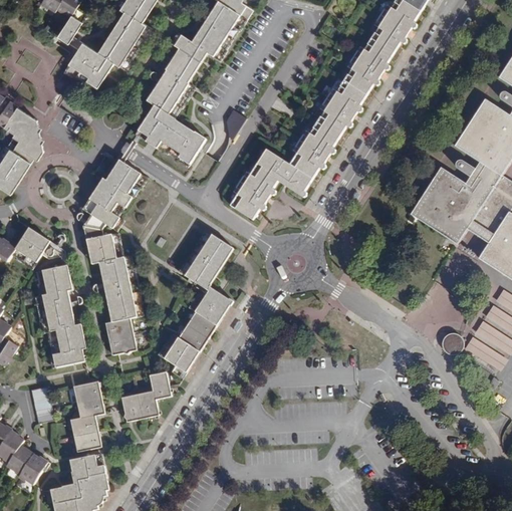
[(69,15),(59,29),(67,33),(64,37),(68,40),(73,33),(86,13),(76,6),(79,0),(41,0),(40,1),(53,10),(55,7),(69,15)]
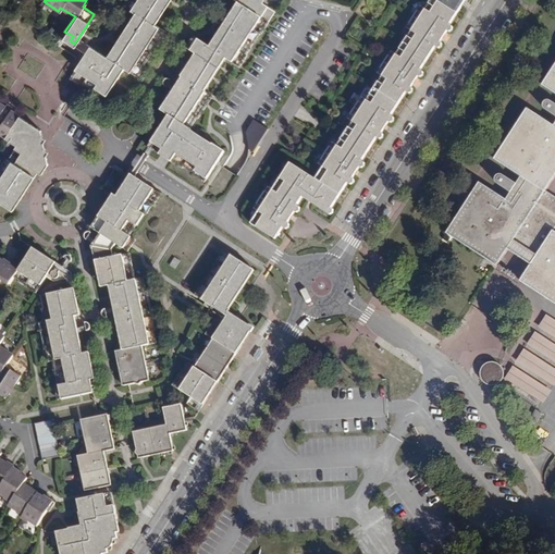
[(123,0),(122,2),(134,10),(152,22),(160,11),(157,9),(153,14),(133,0),(123,0)]
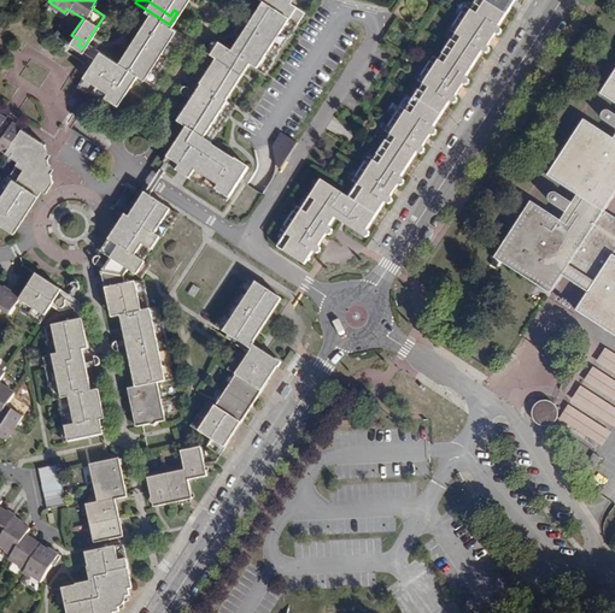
[(147,0),(170,16),(174,10),(177,12),(182,5),(177,3),(179,0),(147,0)]
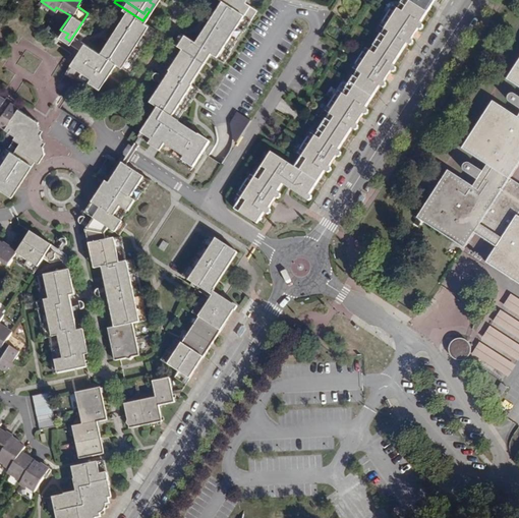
[(221,0),(217,5),(221,8),(202,39),(196,36),(193,41),(180,33),(177,37),(179,39),(175,45),(176,45),(170,55),(169,55),(161,65),(168,69),(188,83),(192,77),(187,74),(203,53),(207,56),(209,52),(221,59),(228,49),(226,48),(238,29),(241,29),(248,18),(249,18),(255,9),(247,3),(246,6),(236,0),(233,0),(230,5),(221,0)]
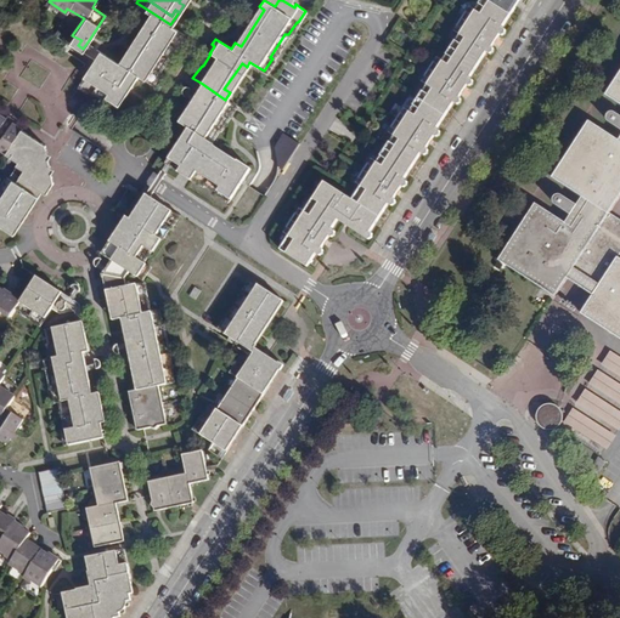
[(499,24),(508,11),(491,0),(475,0),(471,7),(465,4),(449,28),(455,33),(438,58),(433,54),(416,79),(422,83),(406,108),(400,105),(384,129),(390,134),(373,159),(367,156),(351,180),(358,185),(349,197),(321,179),(302,209),(296,205),(280,230),(286,233),(276,245),(304,264),(313,249),(316,251),(320,248),(321,245),(317,243),(320,241),(315,238),(320,231),(323,233),(326,231),(330,233),(332,230),(333,226),(331,224),(334,215),(342,220),(344,215),(350,220),(348,224),(367,236),(370,234),(370,232),(367,230),(385,202),(389,204),(393,200),(393,197),(390,194),(392,191),(388,190),(393,181),(396,183),(398,181),(401,183),(404,182),(404,177),(401,176),(417,152),(421,153),(424,151),(424,147),(422,146),(424,142),(421,140),(424,132),(428,135),(430,132),(433,134),(438,132),(437,128),(434,125),(450,100),(454,102),(457,100),(457,95),(455,94),(457,90),(452,88),(457,80),(462,84),(463,80),(466,83),(469,81),(469,77),(467,74),(483,50),(485,52),(489,50),(490,45),(488,44),(490,40),(485,38),(489,30),(494,33),(495,30),(499,33),(501,30),(502,27),(499,24)]
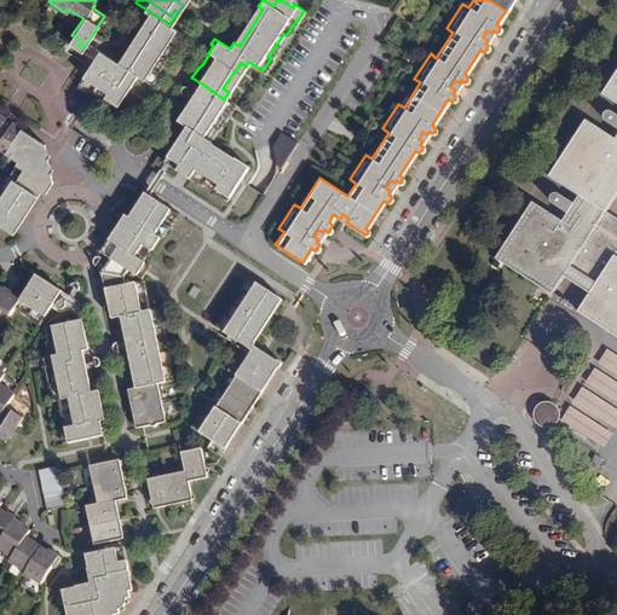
[(489,0),(506,11),(509,4),(505,0),(489,0)]
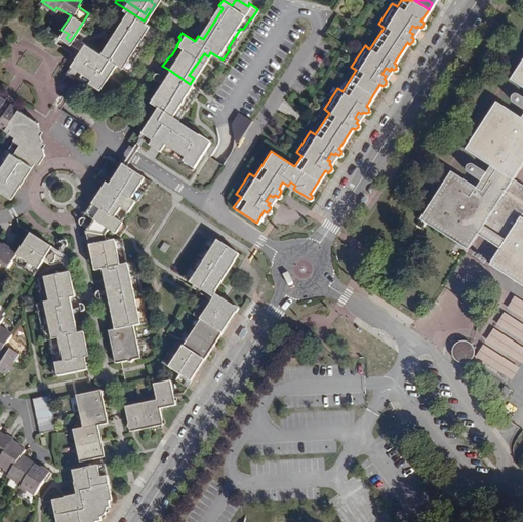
[(218,5),(198,36),(203,39),(223,8),(218,5)]
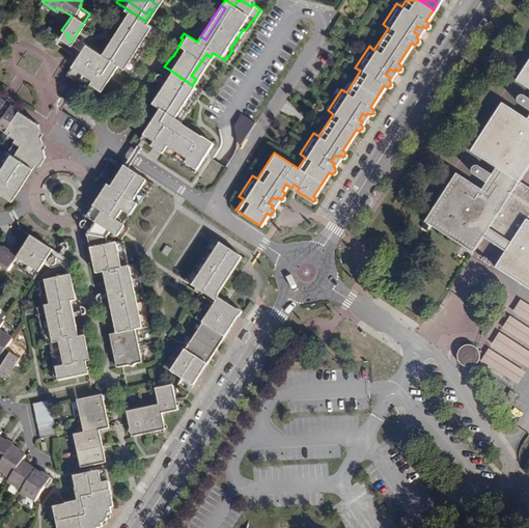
[(157,27),(145,21),(128,9),(124,15),(129,18),(109,48),(108,48),(105,45),(101,51),(103,52),(100,56),(92,51),(95,48),(93,46),(91,49),(90,50),(83,45),(81,48),(65,71),(77,78),(79,74),(89,80),(87,83),(99,89),(117,62),(129,70),(136,58),(135,57),(147,37),(149,38),(157,27)]
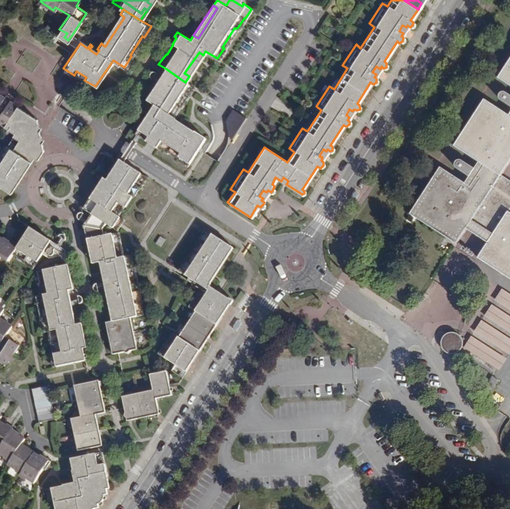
[(124,17),(120,14),(101,43),(104,46),(105,46),(124,17)]
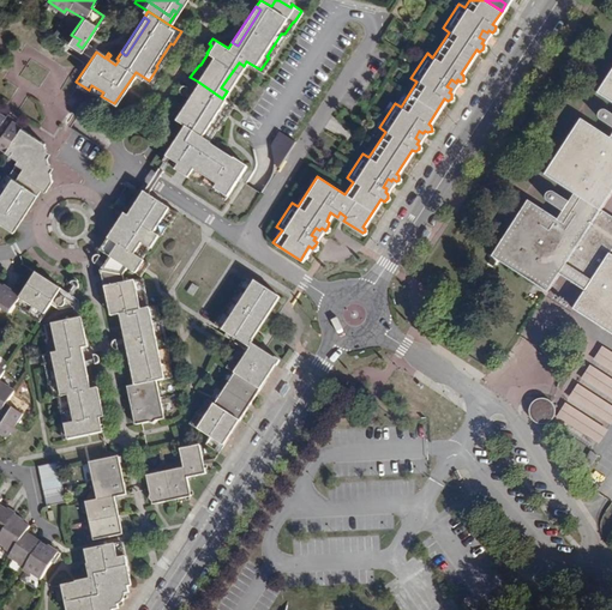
[(69,40),(77,44),(81,40),(71,35),(69,40)]
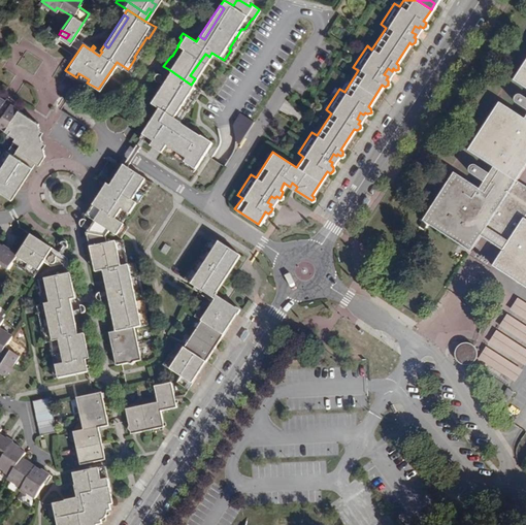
[(80,47),(83,44),(85,40),(75,34),(70,41),(80,47)]
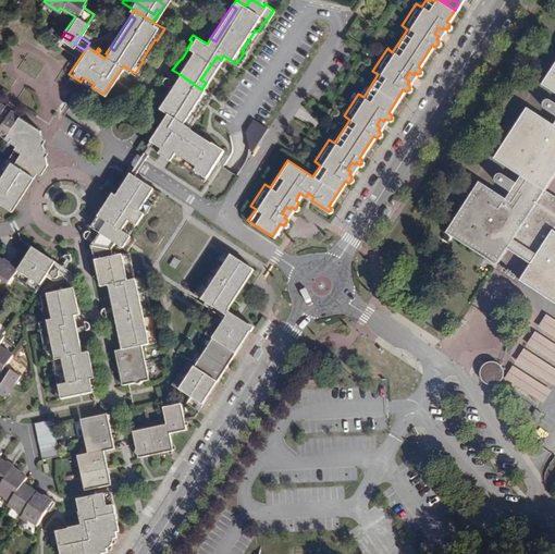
[(89,42),(87,47),(95,52),(96,51),(98,48),(89,42)]
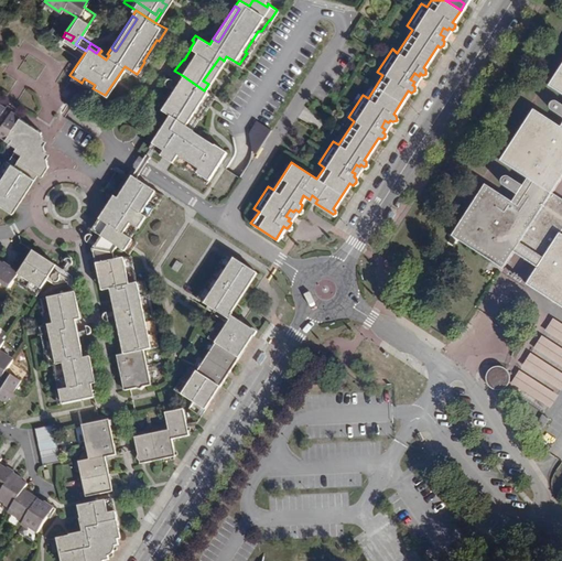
[(208,84),(224,61),(219,57),(203,81),(208,84)]
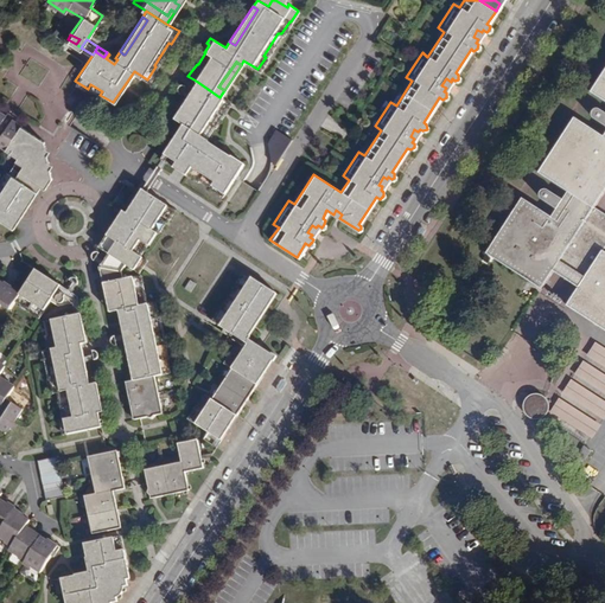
[(593,116),(604,123),(604,130),(603,134),(574,115),(536,171),(555,184),(566,190),(561,198),(545,188),(540,188),(539,190),(537,192),(539,197),(554,207),(549,216),(521,196),(484,252),(540,289),(552,270),(575,287),(565,305),(604,331),(604,68),(590,91),(604,100),(604,110),(598,107),(594,107),(592,110),(591,113),(593,116)]
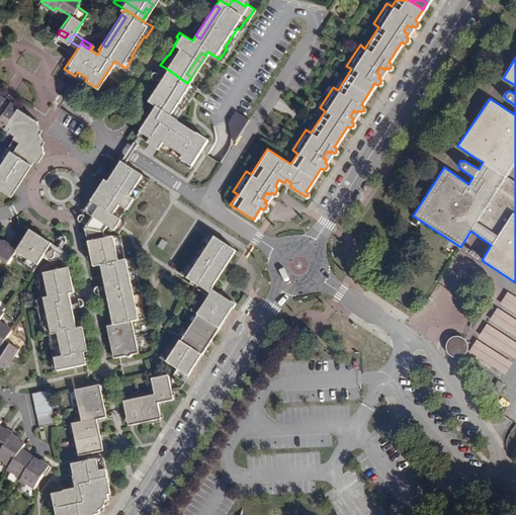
[(172,81),(191,93),(194,87),(187,83),(167,69),(160,79),(170,85),(172,81)]
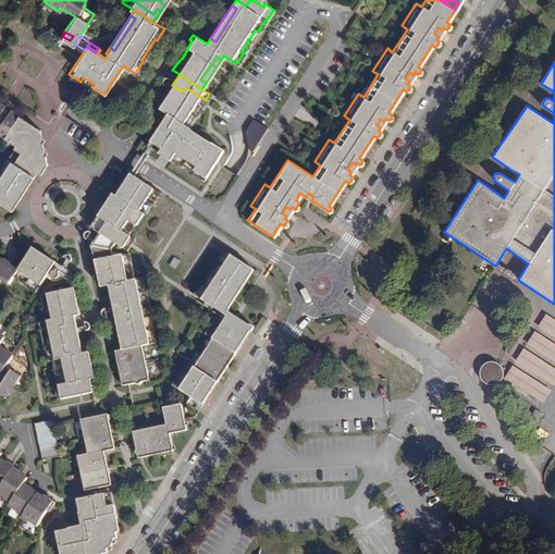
[(173,95),(162,111),(167,113),(148,140),(159,147),(161,148),(164,143),(175,150),(170,158),(181,167),(183,163),(193,170),(190,172),(202,181),(222,150),(210,143),(207,147),(193,137),(195,133),(185,126),(193,115),(194,117),(206,100),(185,87),(183,91),(172,85),(169,91),(172,95),(173,95)]
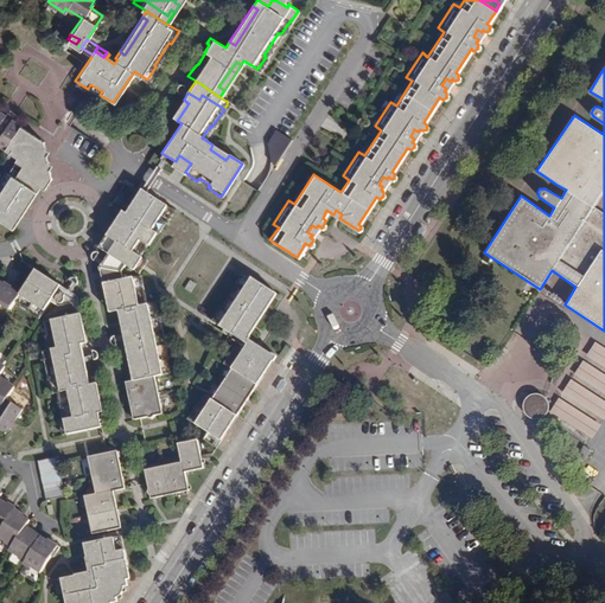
[(172,117),(177,121),(189,103),(188,103),(184,100),(172,117)]
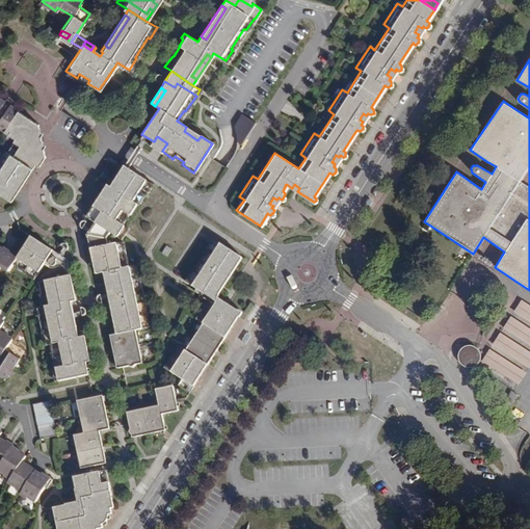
[(5,111),(0,108),(0,137),(10,144),(5,154),(28,167),(32,170),(37,163),(29,133),(15,123),(16,120),(12,117),(11,120),(6,116),(8,112),(5,111)]
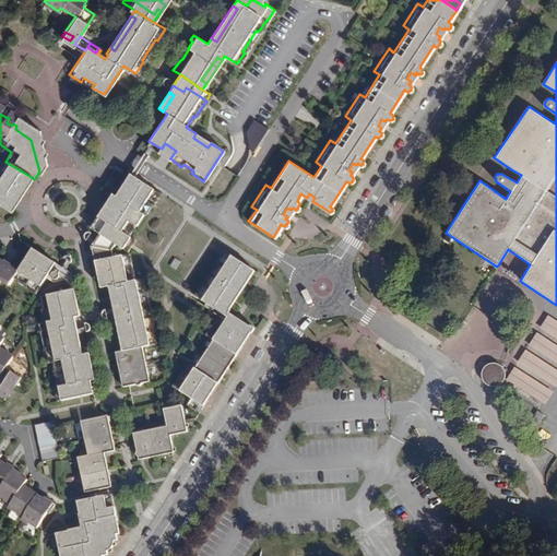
[(250,139),(246,145),(252,150),(267,126),(252,117),(241,133),(250,139)]
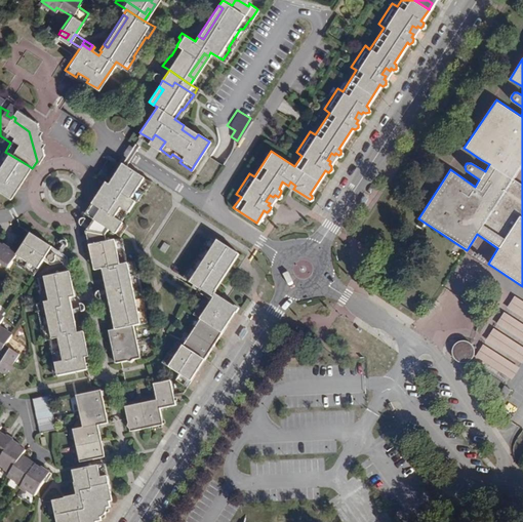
[(37,161),(32,168),(36,170),(41,161),(32,127),(15,118),(14,121),(29,131),(37,161)]
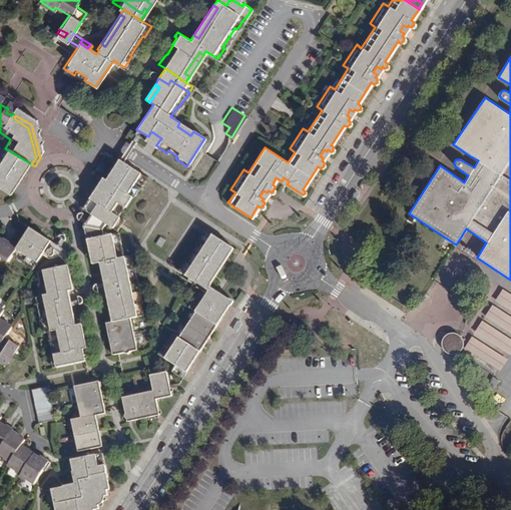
[(193,131),(179,122),(177,126),(190,135),(193,131)]
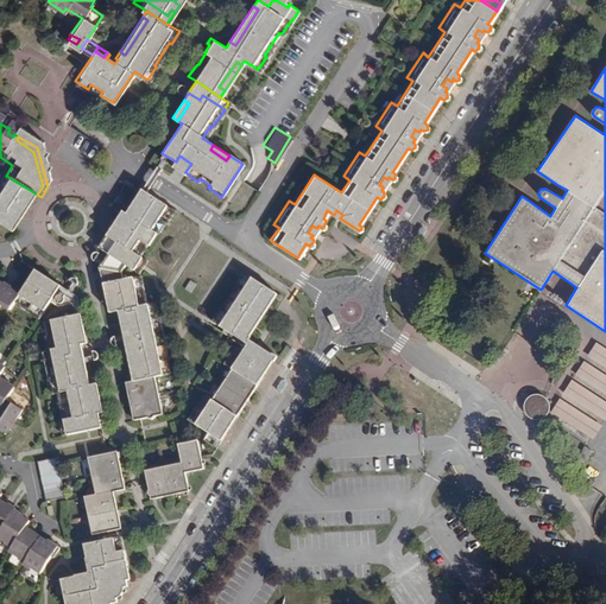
[(174,160),(162,153),(159,158),(158,159),(184,176),(185,172),(191,164),(180,156),(176,161),(174,160)]
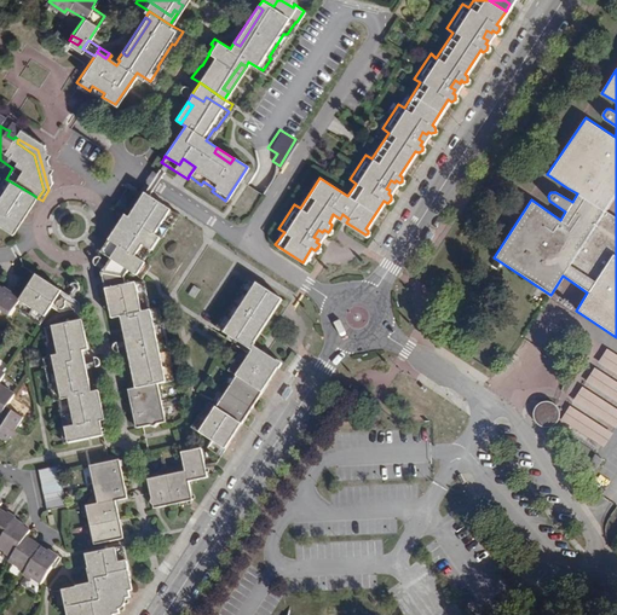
[(23,222),(38,198),(33,195),(6,179),(3,185),(29,201),(18,219),(23,222)]
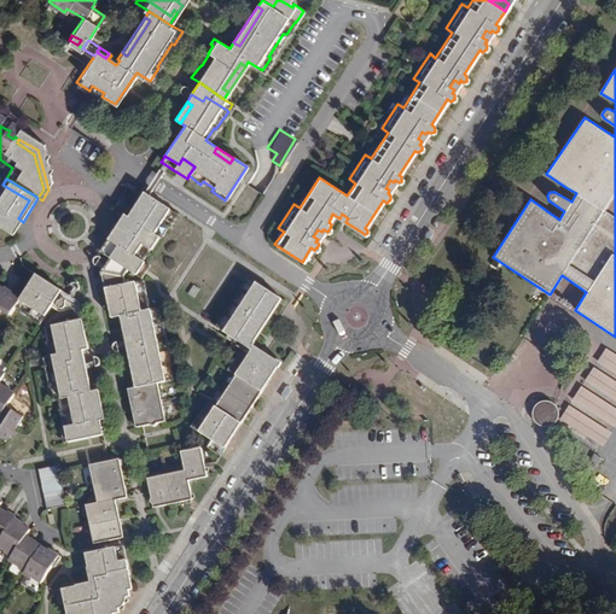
[(29,200),(3,185),(0,188),(0,216),(18,228),(23,222),(18,218),(29,200)]
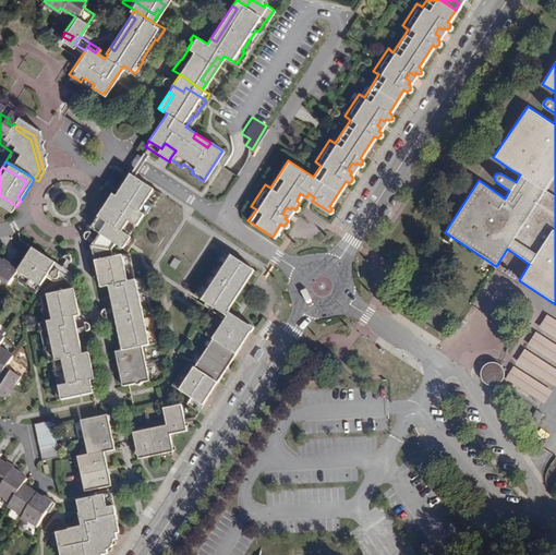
[(124,179),(128,181),(118,196),(115,194),(104,210),(99,207),(95,214),(124,232),(132,221),(131,220),(136,210),(141,213),(148,202),(149,203),(157,191),(128,172),(124,179)]
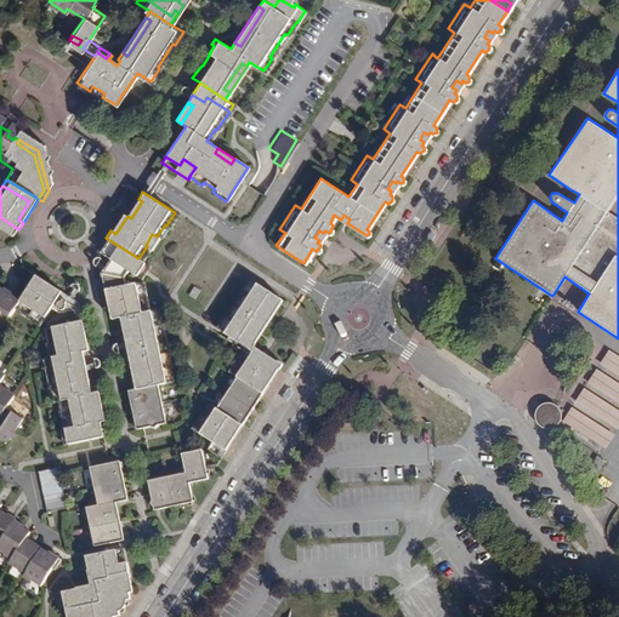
[(138,199),(126,216),(128,216),(131,218),(142,201),(138,199)]
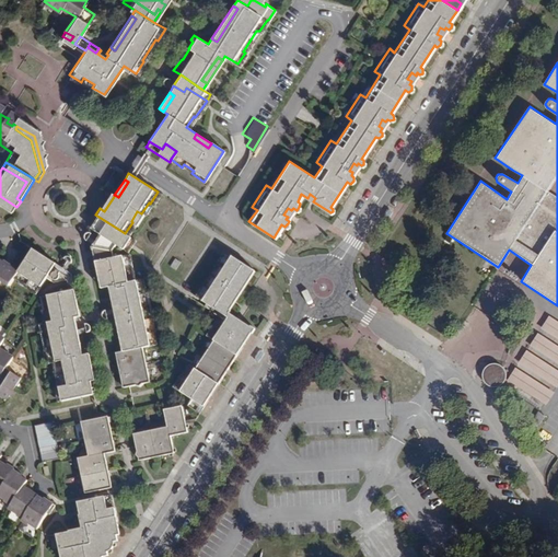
[(114,195),(109,192),(100,208),(104,211),(115,195),(114,195)]
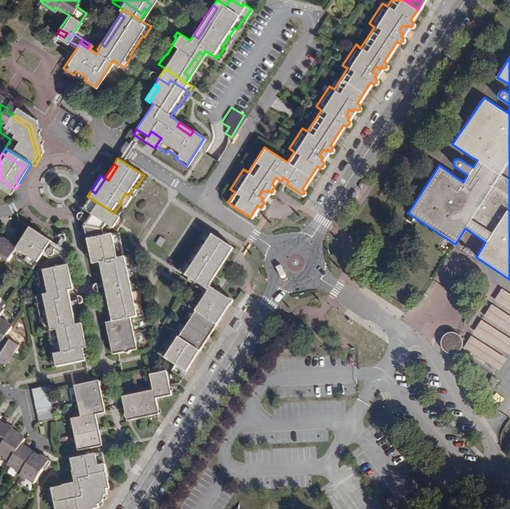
[(15,189),(0,179),(0,193),(9,200),(15,189)]
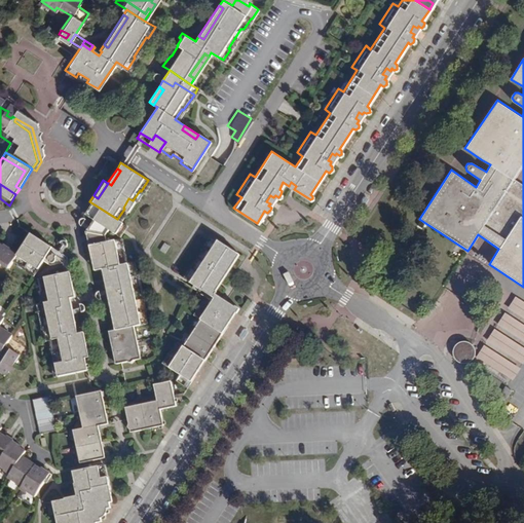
[(91,218),(100,223),(106,227),(117,234),(124,224),(117,219),(89,201),(83,213),(91,218)]
